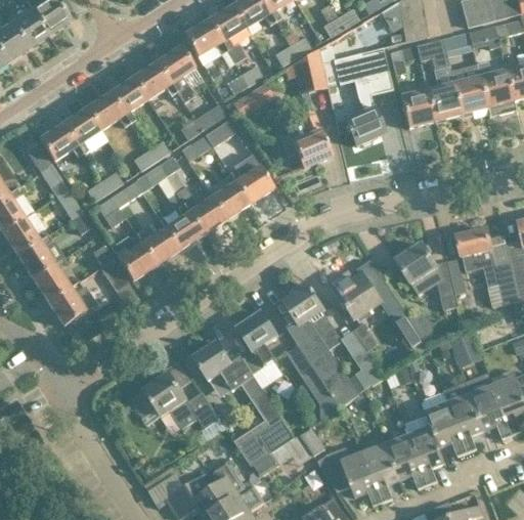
[(27,0),(30,4),(49,34),(70,20),(70,19),(66,12),(73,8),(68,0),(27,0)]
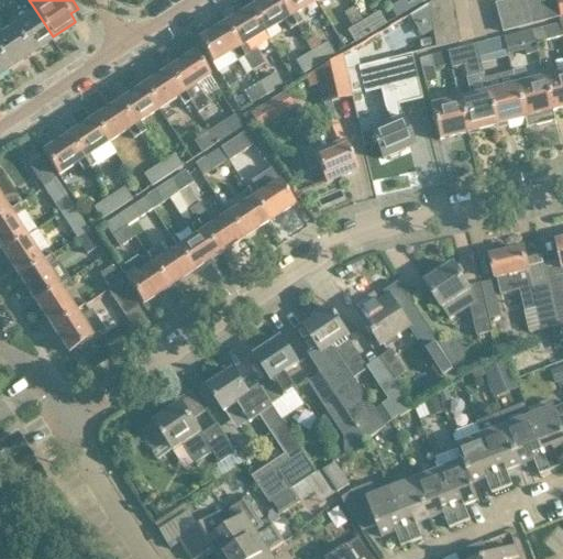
[(289,28),(297,24),(282,0),(258,0),(250,6),(265,30),(284,19),(289,28)]
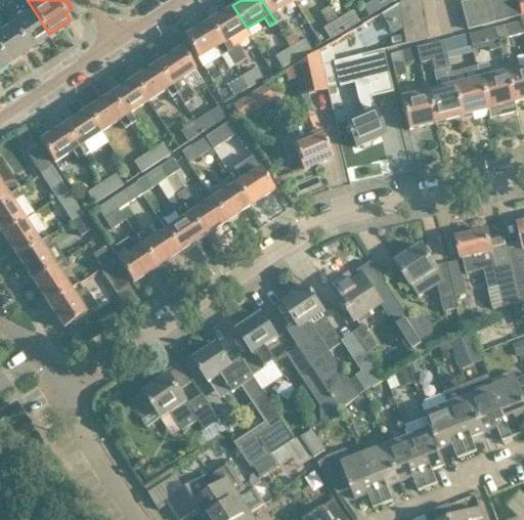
[(262,0),(276,23),(282,18),(277,9),(293,0),(262,0)]
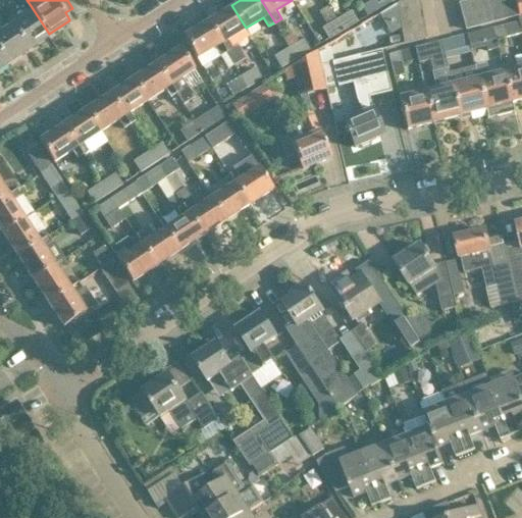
[(367,0),(361,3),(367,13),(376,7),(372,0),(367,0)]
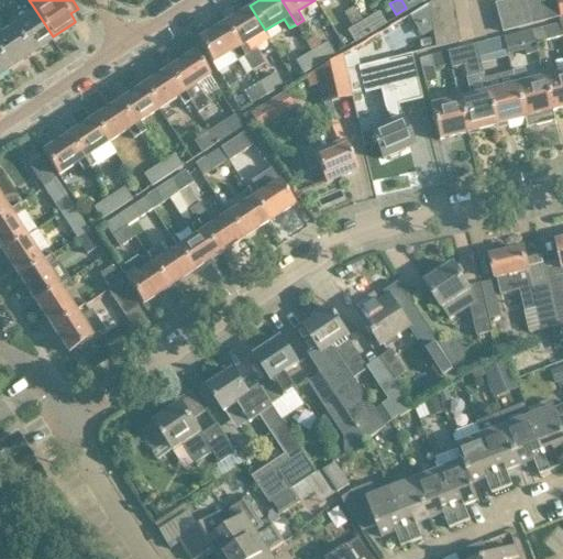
[(407,9),(422,0),(401,0),(406,8),(407,9)]
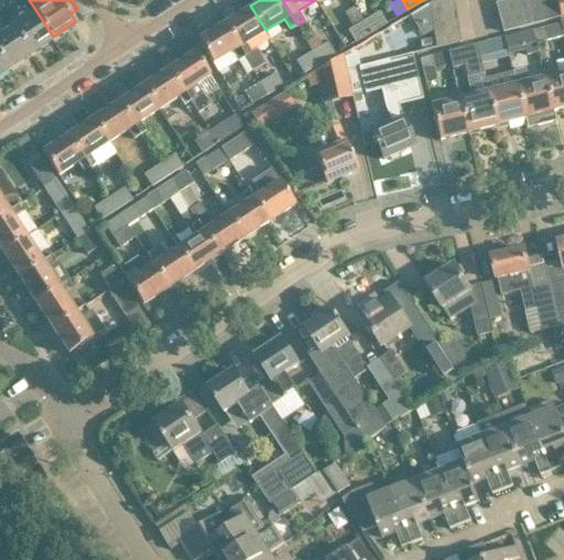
[(430,6),(432,19),(456,12),(454,0),(430,6)]
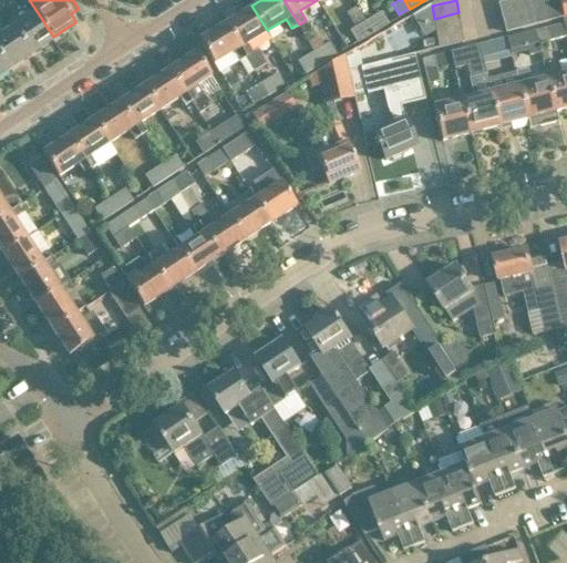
[(503,14),(531,7),(528,0),(500,0),(503,14)]
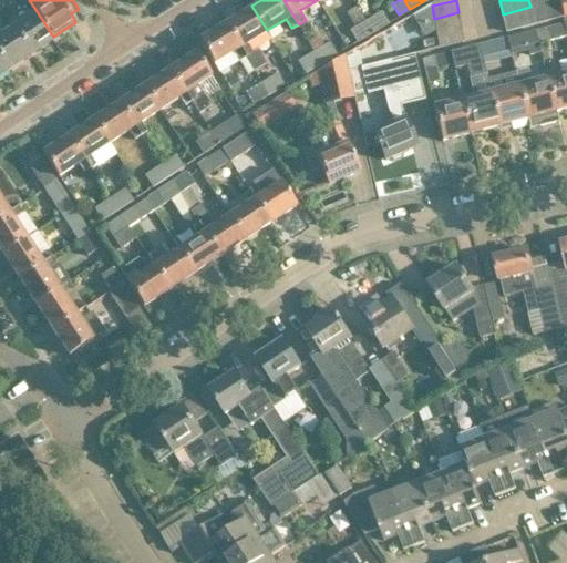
[(549,18),(544,0),(528,0),(531,7),(534,21),(549,18)]
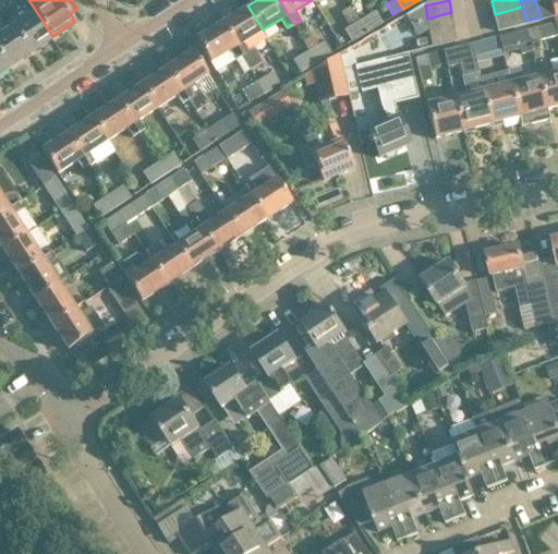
[(535,0),(541,17),(554,13),(555,13),(552,0),(535,0)]
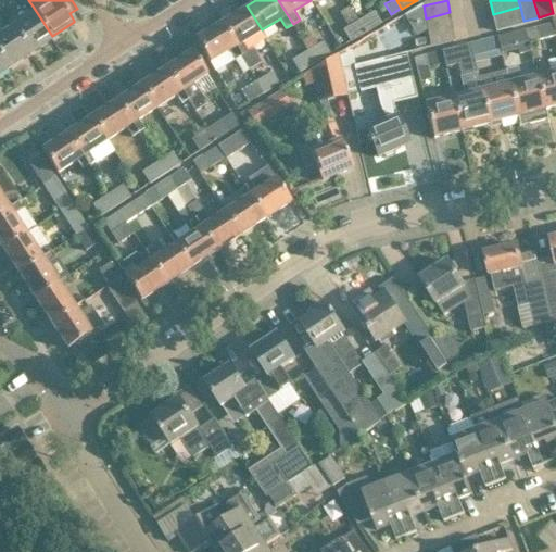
[(350,3),(341,9),(349,23),(358,17),(350,3)]
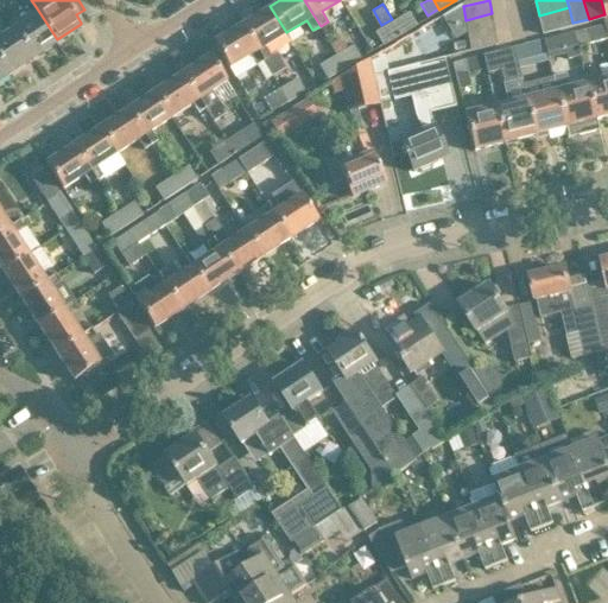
[(11,21),(14,26),(33,56),(35,56),(33,55),(56,39),(57,40),(58,40),(35,5),(11,21)]
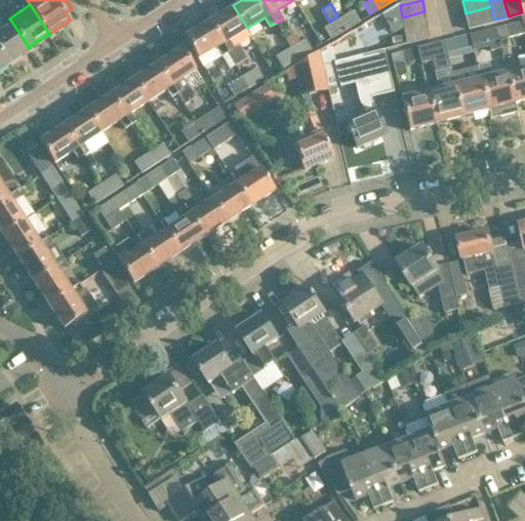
[(233,5),(209,19),(224,42),(229,51),(234,48),(229,39),(247,28),(233,5)]
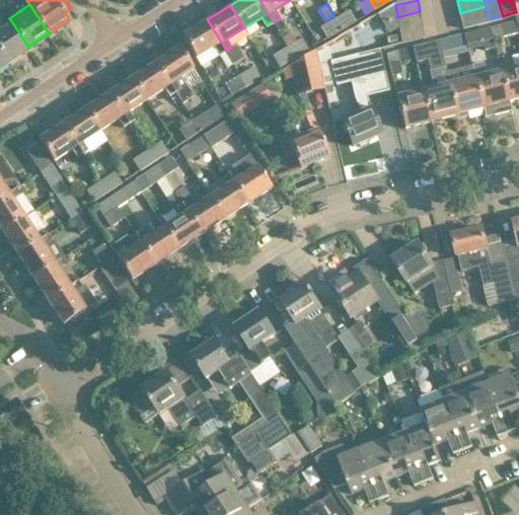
[(397,17),(395,5),(377,16),(388,35),(399,28),(399,24),(397,17)]
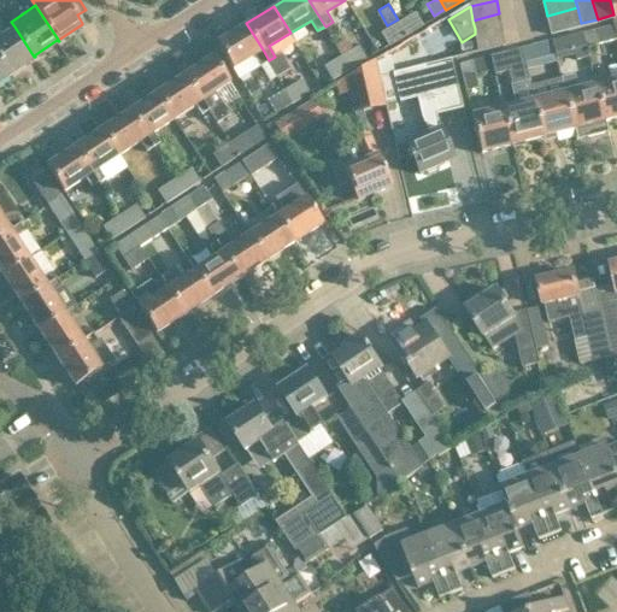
[(581,23),(577,7),(547,16),(551,30),(581,23)]
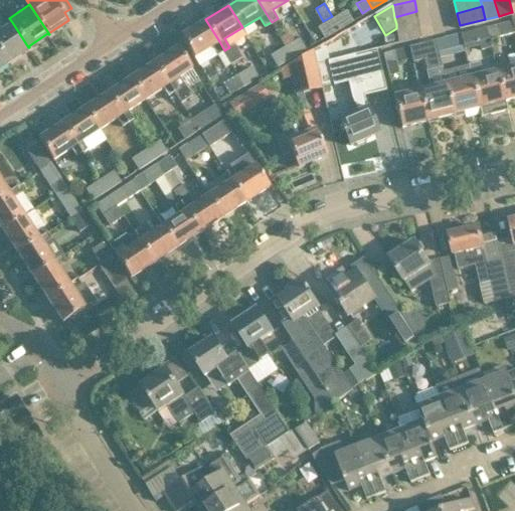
[(332,16),(340,30),(355,21),(347,8),(332,16)]
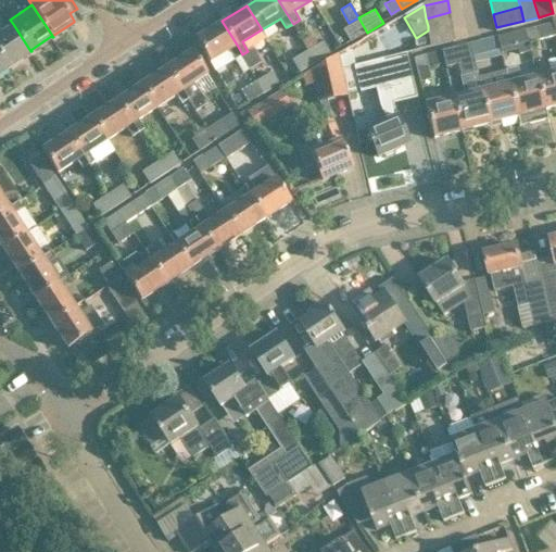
[(426,19),(428,26),(428,30),(452,25),(450,12),(426,19)]
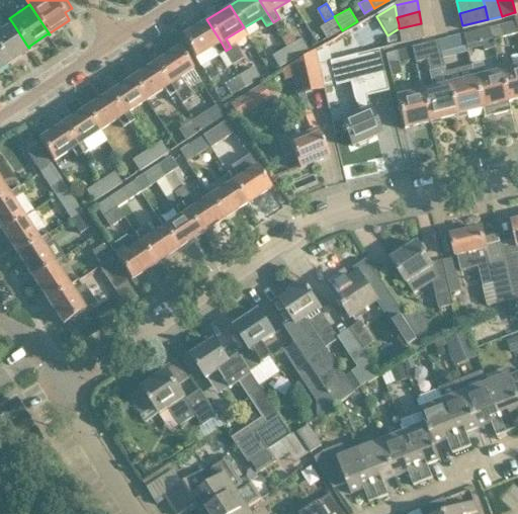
[(328,38),(342,30),(334,16),(325,21),(320,24),(328,38)]
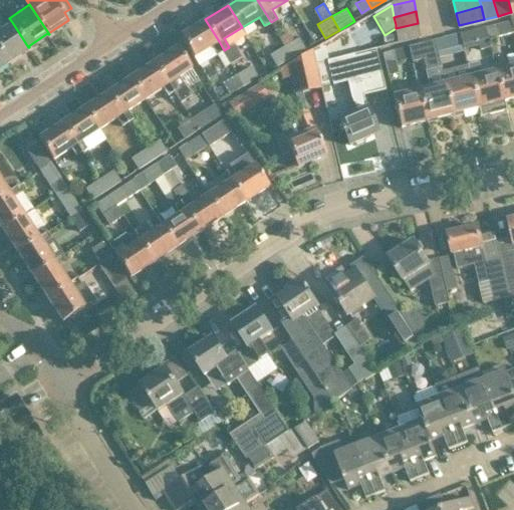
[(511,17),(485,23),(489,36),(513,30),(513,29),(513,25),(511,17)]
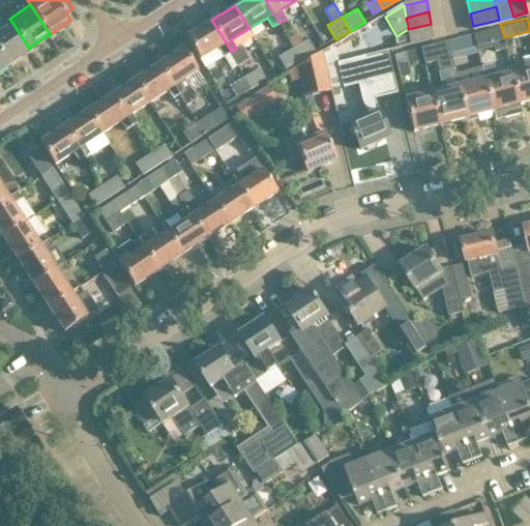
[(226,42),(211,20),(186,34),(201,58),(219,46),(225,55),(231,52),(226,42)]
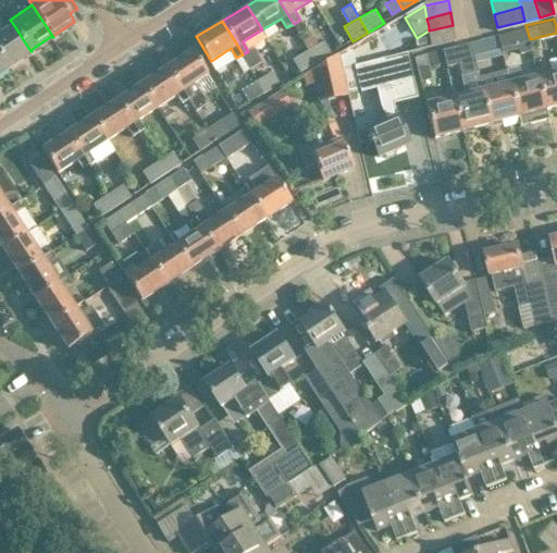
[(13,24),(0,33),(0,52),(9,66),(10,65),(9,64),(29,50),(31,52),(31,51),(13,24)]
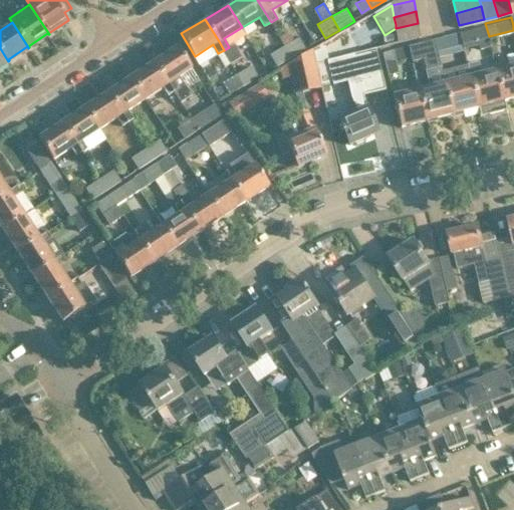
[(398,40),(402,39),(420,35),(418,23),(396,28),(398,40)]
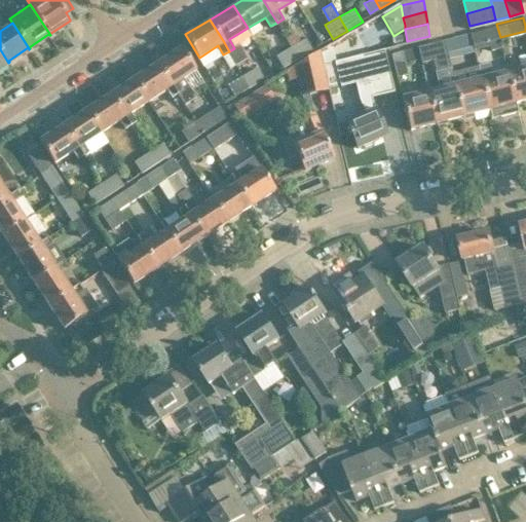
[(471,30),(471,31),(474,44),(489,40),(490,44),(491,48),(501,45),(500,37),(496,24),(471,30)]
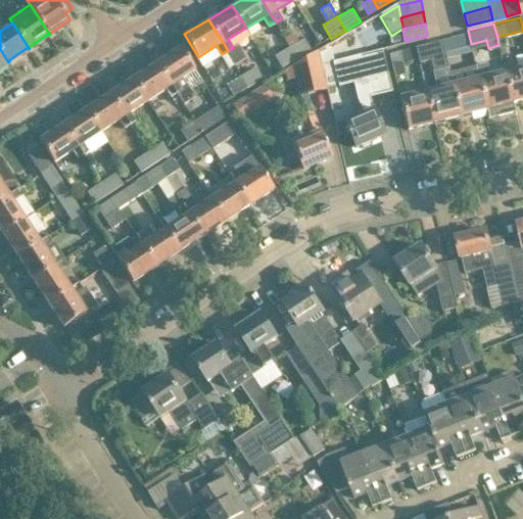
[(471,44),(468,31),(441,37),(444,50),(471,44)]
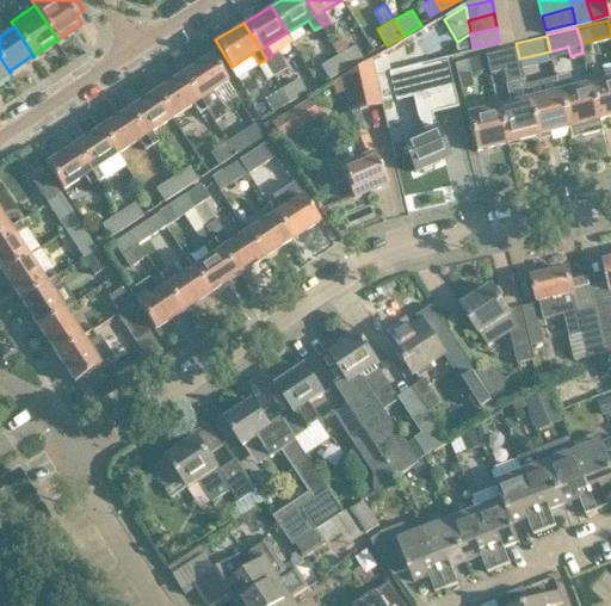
[(338,53),(346,67),(364,56),(356,42),(349,45),(338,53)]
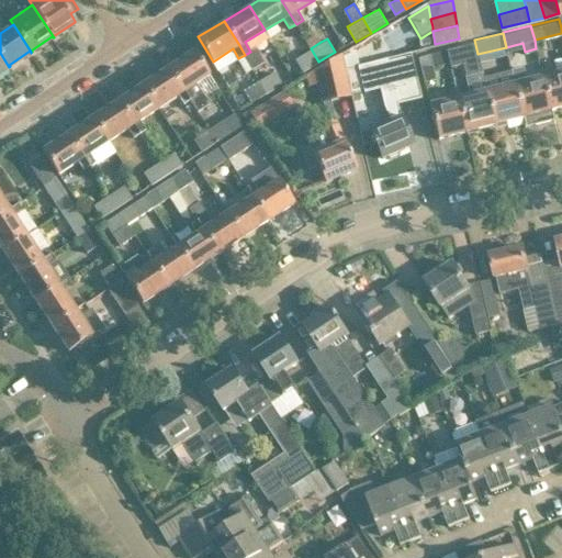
[(460,43),(447,46),(450,60),(451,65),(464,62),(467,74),(482,70),(478,54),(474,40),(460,43)]
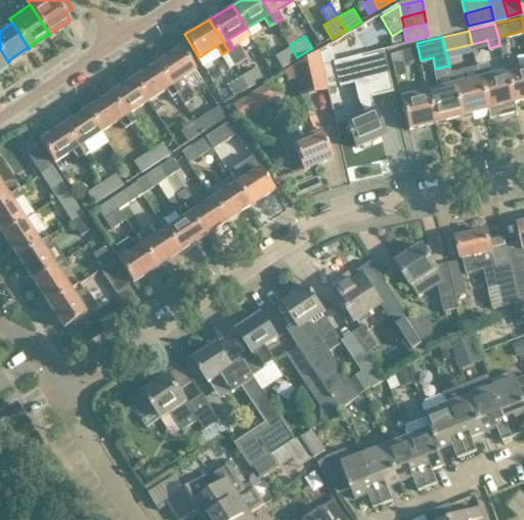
[(417,43),(399,47),(403,60),(420,56),(417,43)]
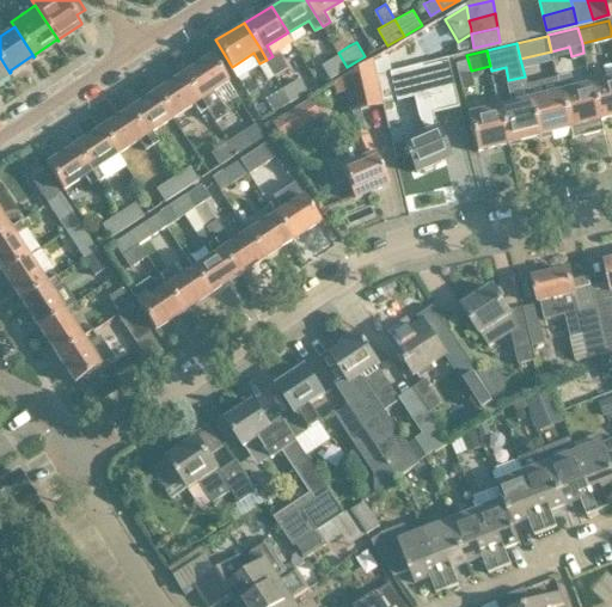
[(273,56),(267,60),(269,65),(275,74),(287,67),(279,53),(273,56)]
